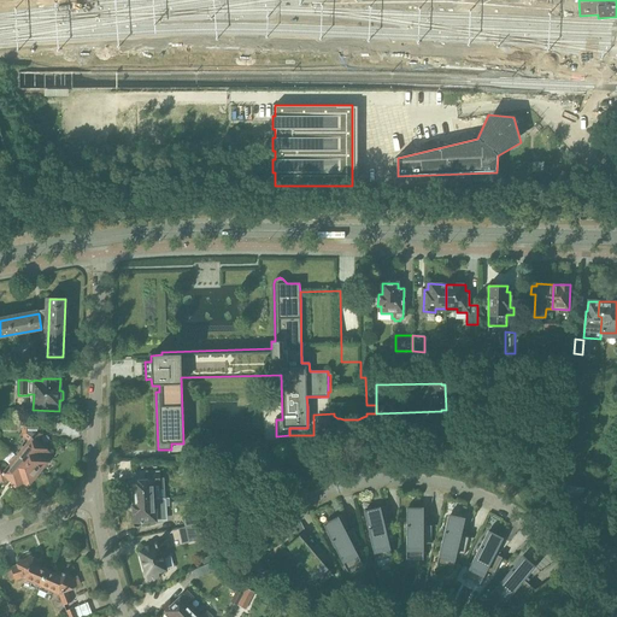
[(24,446),(17,456),(37,471),(50,457),(43,453),(47,450),(37,442),(36,441),(40,436),(42,434),(42,423),(33,423),(23,423),(22,429),(22,435),(30,441),(25,447),(24,446)]
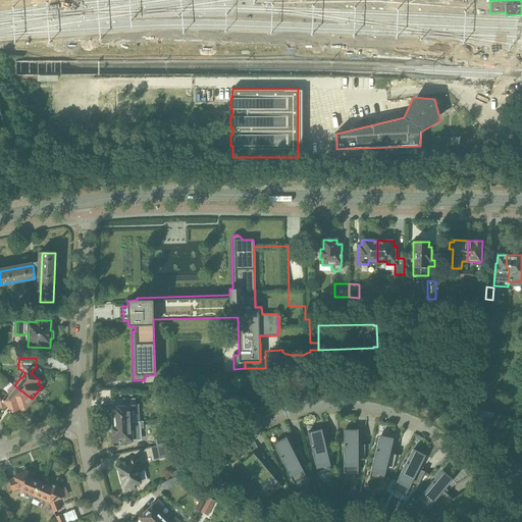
[(0,405),(3,408),(6,405),(14,411),(17,408),(21,412),(32,399),(14,385),(8,393),(9,394),(5,399),(0,394),(0,405)]
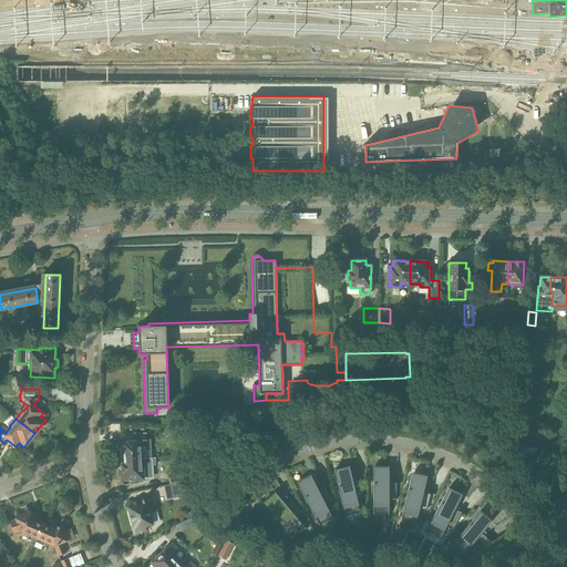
[(117,445),(117,446),(117,447),(119,449),(120,449),(121,450),(122,449),(123,461),(141,460),(141,459),(151,459),(150,443),(147,443),(146,433),(134,434),(135,441),(121,442),(120,442),(120,443),(119,443),(117,443),(117,444),(117,445)]
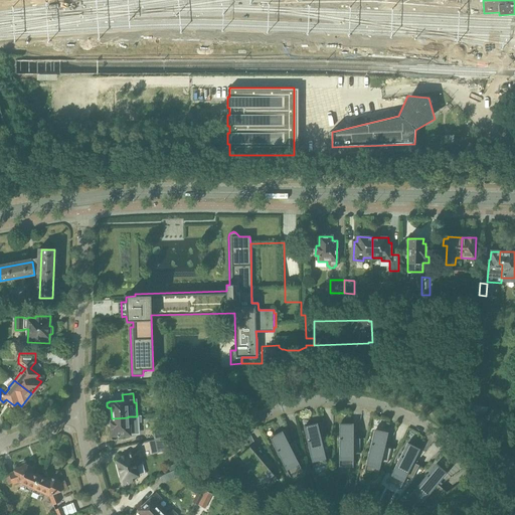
[(112,422),(111,422),(111,437),(111,438),(112,439),(112,440),(113,440),(114,441),(115,441),(116,440),(117,440),(117,439),(117,436),(130,436),(138,435),(137,423),(142,422),(141,415),(137,416),(128,416),(128,417),(112,418),(112,422)]
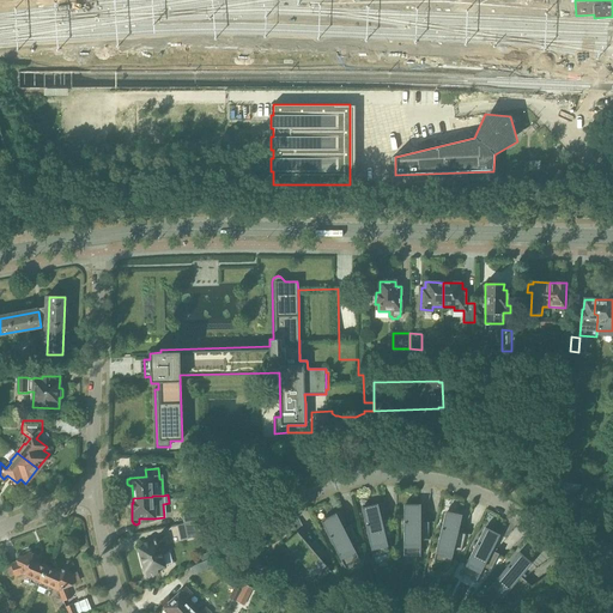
[(387,540),(394,538),(390,520),(382,522),(378,508),(362,511),(374,562),(390,557),(387,540)]
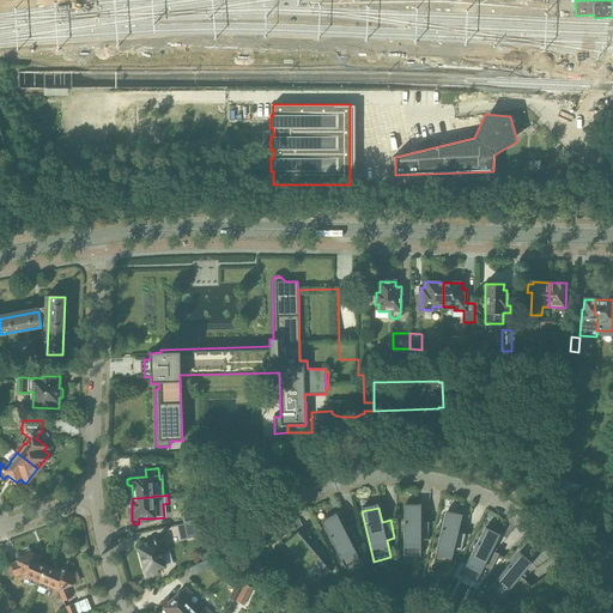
[(429,541),(429,523),(420,523),(420,508),(404,508),(404,559),(420,559),(420,541),(429,541)]
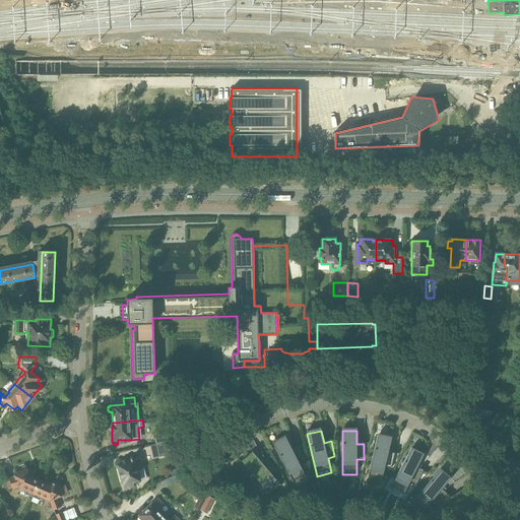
[(391,468),(395,454),(389,452),(392,440),(378,437),(368,478),(382,482),(385,467),(391,468)]
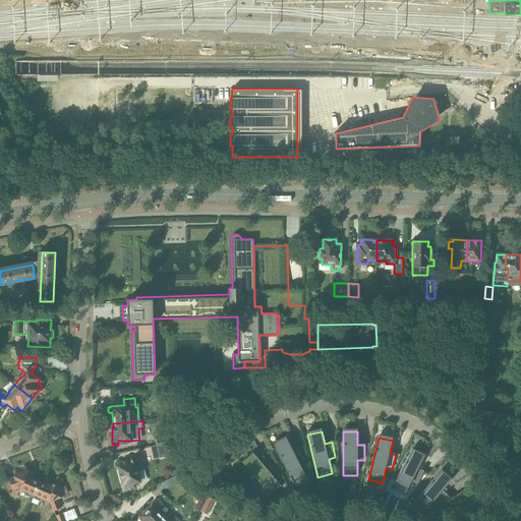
[(294,484),(306,478),(300,464),(305,461),(298,448),(293,451),(287,440),(274,446),(294,484)]
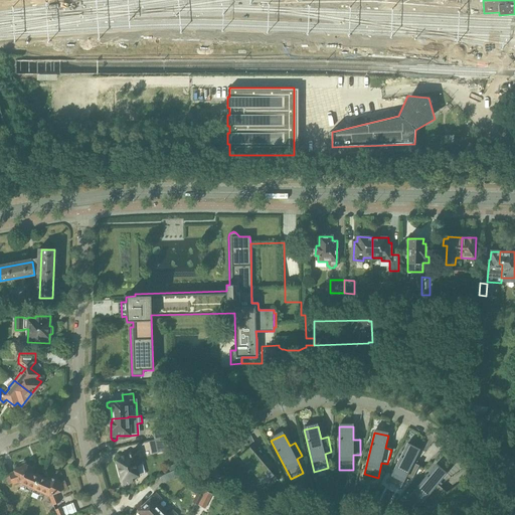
[(166,437),(155,440),(158,453),(170,451),(166,437)]
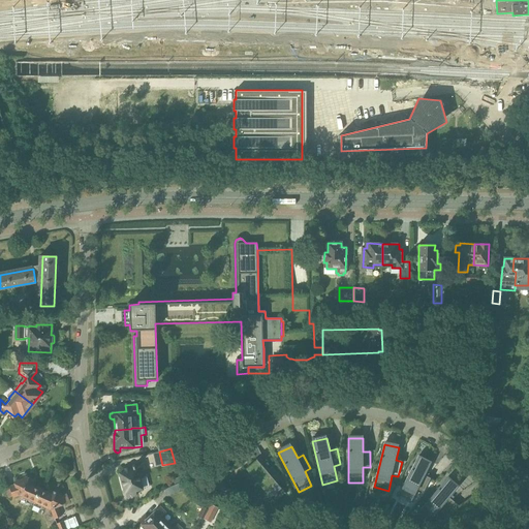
[(424,493),(431,478),(425,475),(431,464),(417,458),(398,497),(410,504),(417,490),(424,493)]
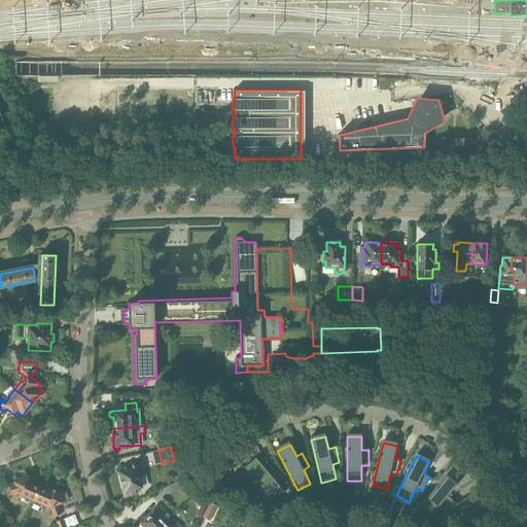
[(275,503),(286,494),(276,482),(281,478),(271,465),(266,470),(257,460),(247,469),(275,503)]
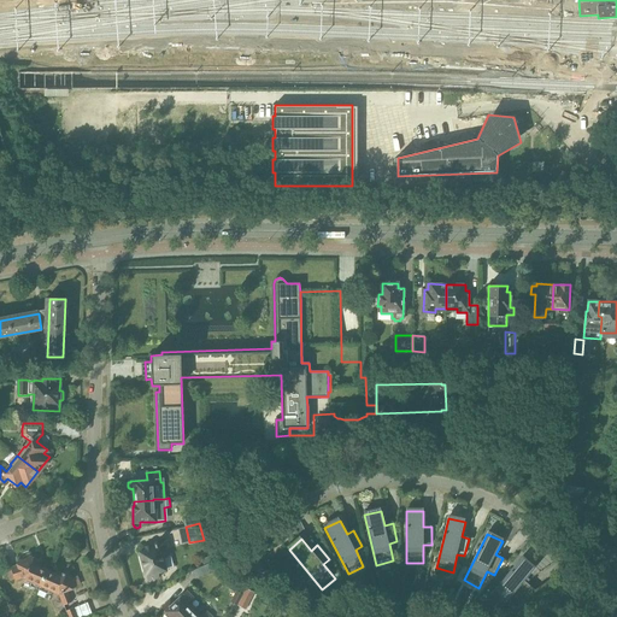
[(147,551),(140,552),(147,580),(158,577),(157,573),(166,570),(163,557),(170,554),(166,541),(159,542),(146,546),(147,551)]
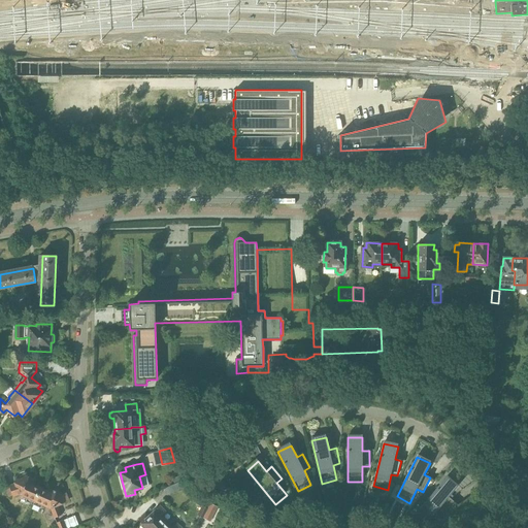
[(17,484),(9,487),(12,496),(13,497),(21,494),(36,501),(41,489),(30,485),(27,476),(25,477),(24,475),(17,479),(17,480),(14,481),(17,484)]
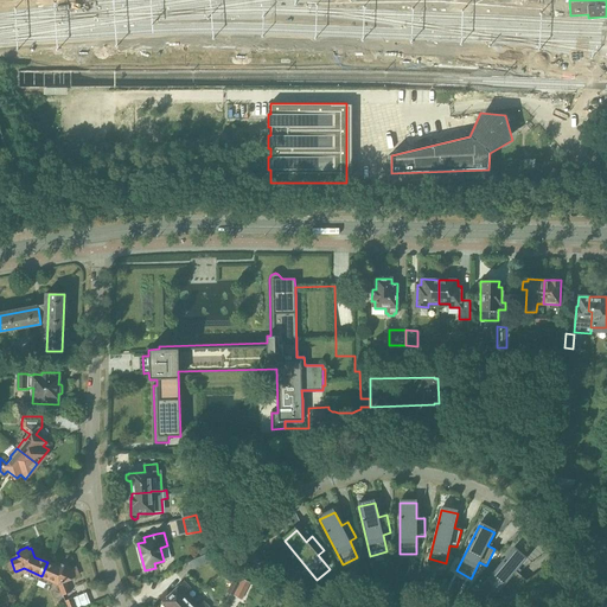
[(516,572),(525,561),(512,549),(479,588),(492,599),(504,586),(510,590),(522,576),(516,572)]
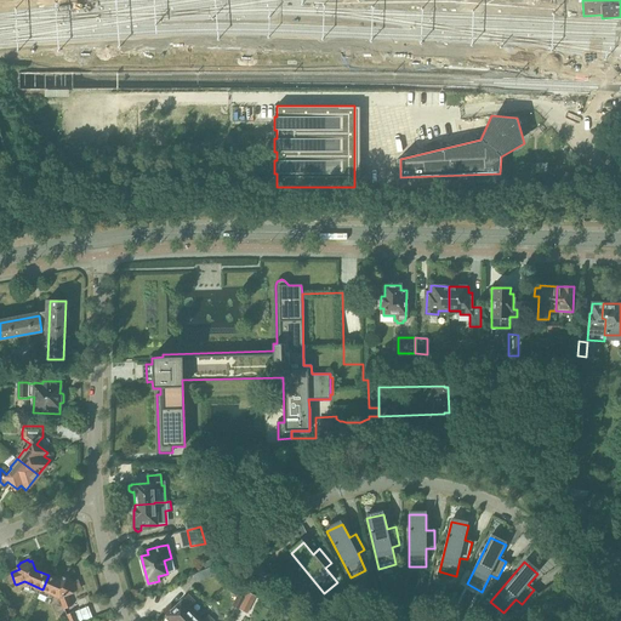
[(246,575),(251,570),(246,565),(241,570),(246,575)]
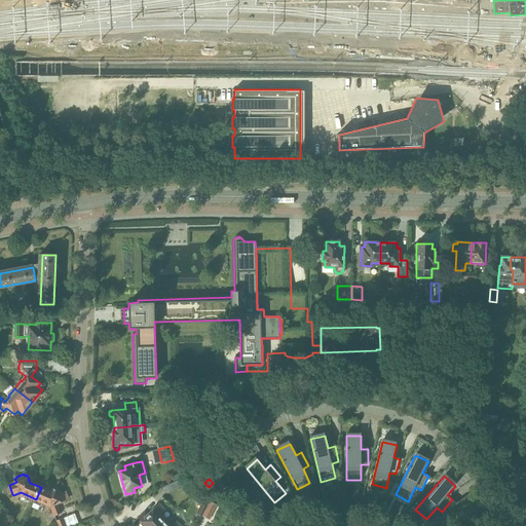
[(166,494),(186,485),(183,480),(163,489),(166,494)]
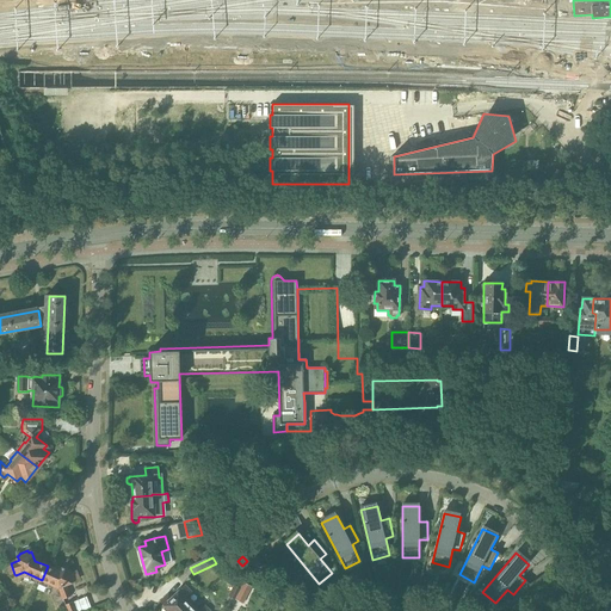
[(48,566),(42,580),(59,587),(63,599),(71,597),(67,586),(80,580),(76,571),(71,573),(68,567),(66,568),(66,567),(57,571),(48,566)]
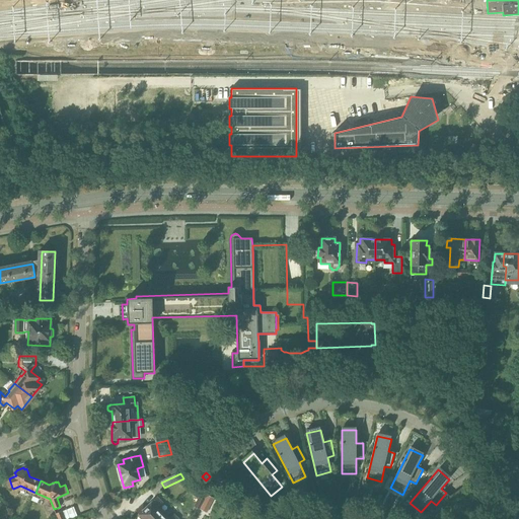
[(208,495),(205,501),(200,510),(207,513),(214,499),(208,495)]
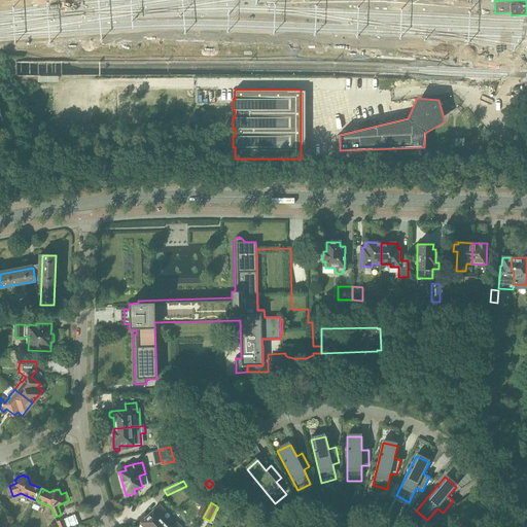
[(160,504),(148,515),(145,512),(138,519),(141,523),(140,523),(141,524),(140,525),(142,526),(160,526),(166,521),(160,515),(165,511),(160,504)]
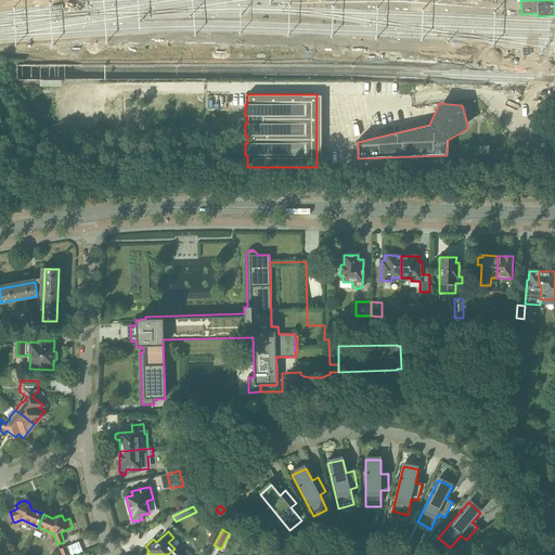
[(207,542),(214,545),(219,536),(213,532),(207,542)]
